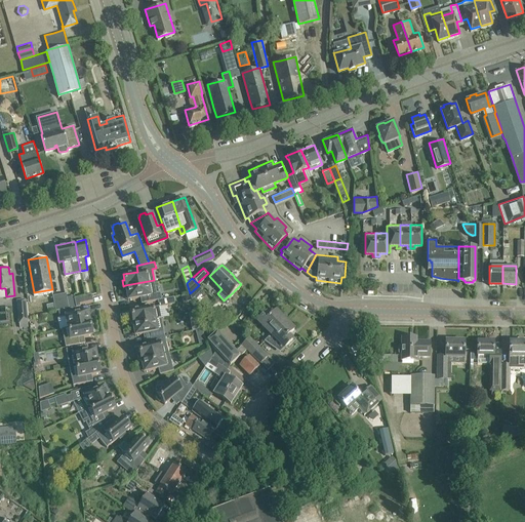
[(154,280),(125,285),(126,286),(127,294),(129,293),(130,297),(140,295),(140,300),(162,296),(160,290),(156,291),(154,280)]
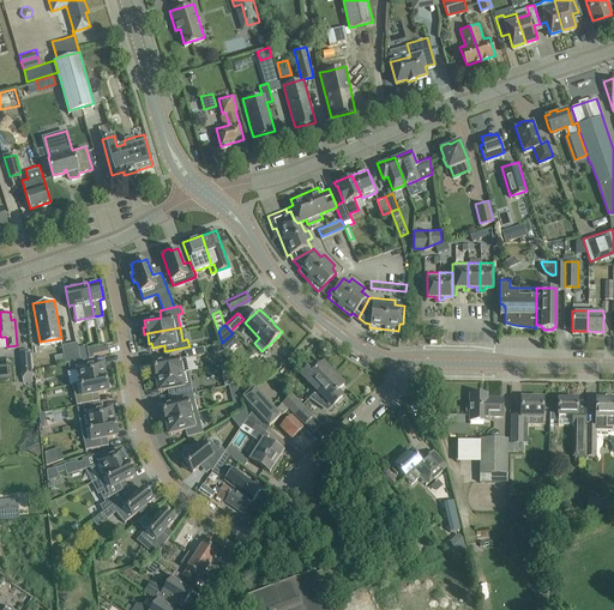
[(77,340),(70,342),(72,360),(80,358),(77,340)]
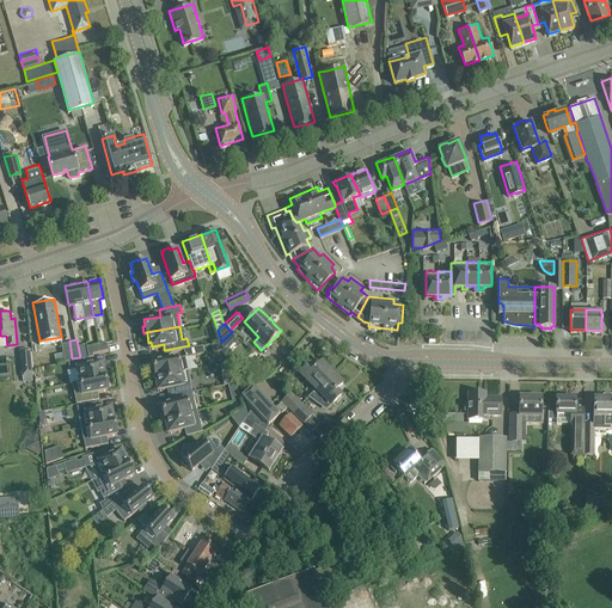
[(68,360),(72,358),(69,341),(61,343),(65,360),(68,360)]
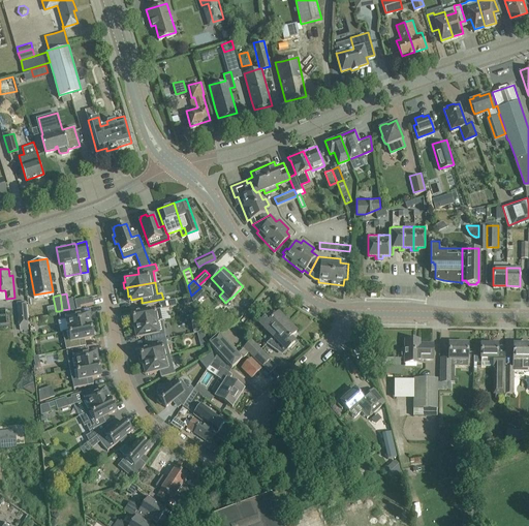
[(81,297),(82,304),(93,301),(92,295),(81,297)]
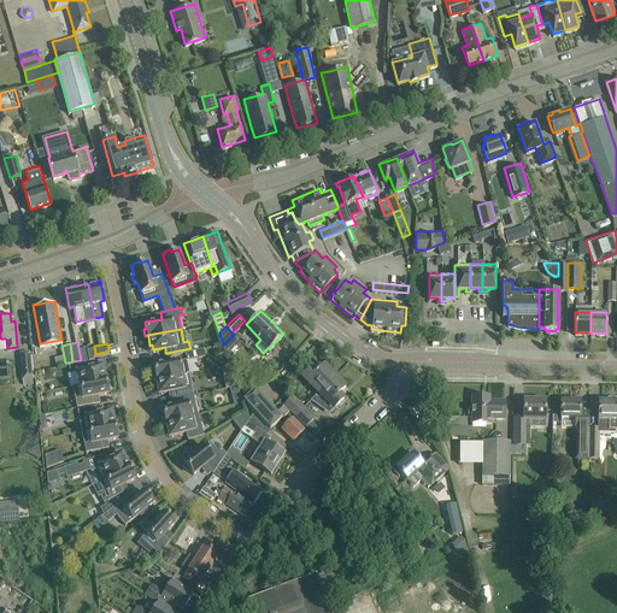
[(204,347),(188,349),(189,358),(205,354),(204,347)]
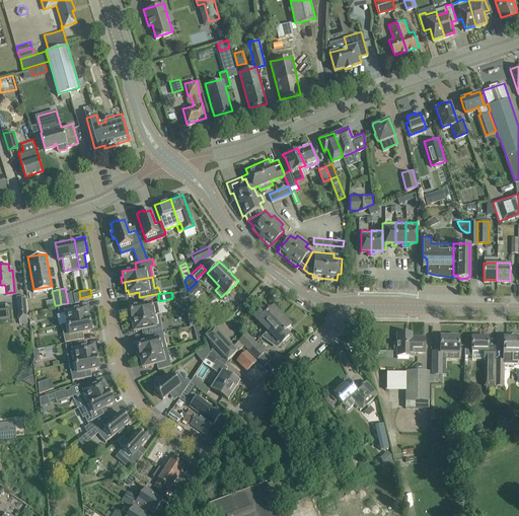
[(16,295),(18,317),(27,316),(25,294),(16,295)]
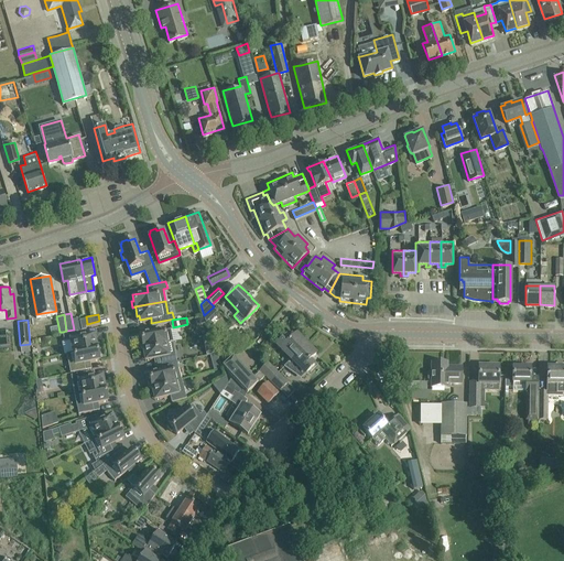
[(140,346),(142,345),(166,341),(173,340),(171,326),(140,333),(141,338),(139,340),(140,346)]
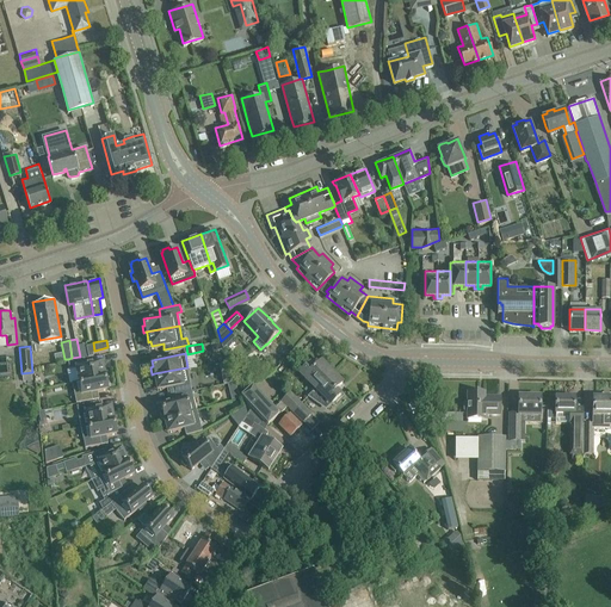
[(72,358),(68,359),(69,367),(76,366),(79,379),(105,373),(104,373),(103,364),(100,365),(99,360),(86,363),(84,355),(80,357),(72,358)]
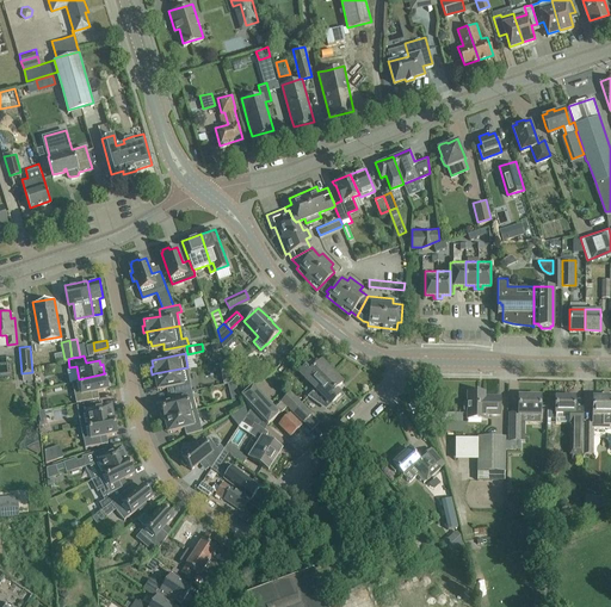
[(315,386),(332,370),(321,359),(313,367),(308,363),(300,371),(315,386)]
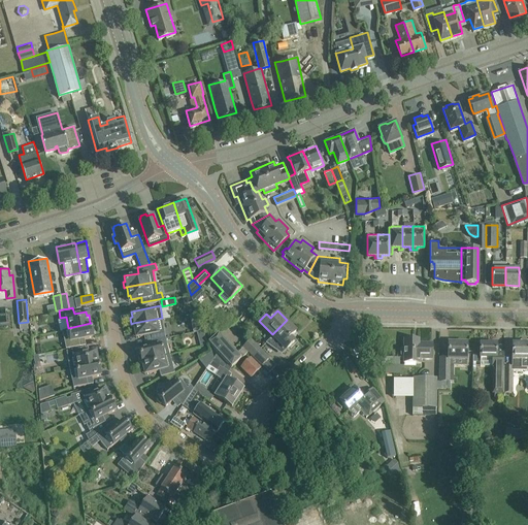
[(156,319),(133,323),(133,324),(134,324),(135,331),(137,331),(138,335),(150,332),(152,338),(166,336),(164,329),(162,318),(156,319)]
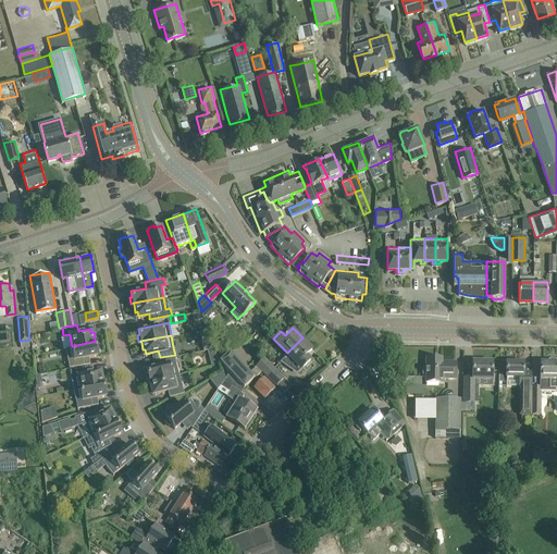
[(302,337),(287,353),(301,367),(310,358),(306,354),(312,347),(302,337)]
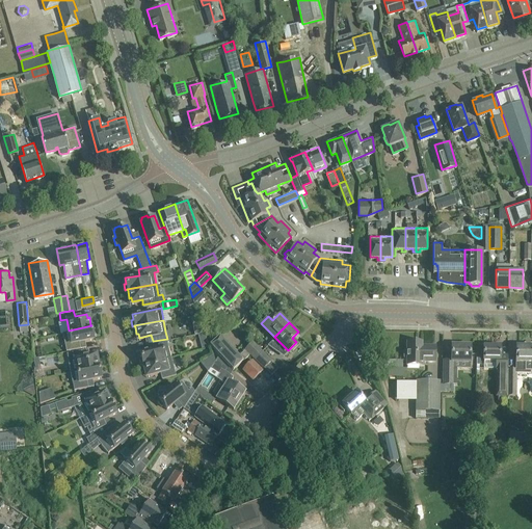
[(91,325),(69,331),(62,332),(65,349),(80,346),(79,340),(94,337),(92,332),(95,332),(94,325),(91,325)]
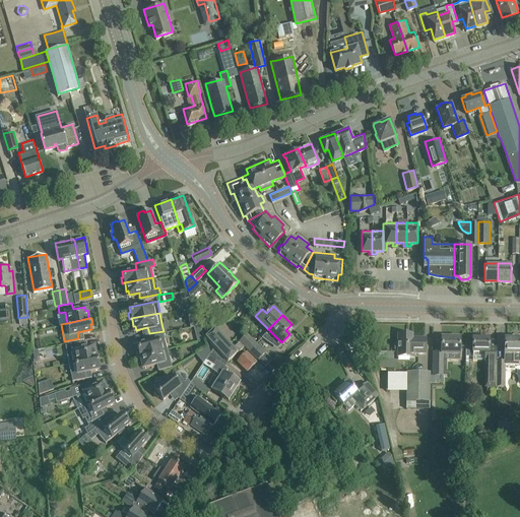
[(229,361),(239,350),(234,346),(214,327),(205,335),(214,345),(229,361)]
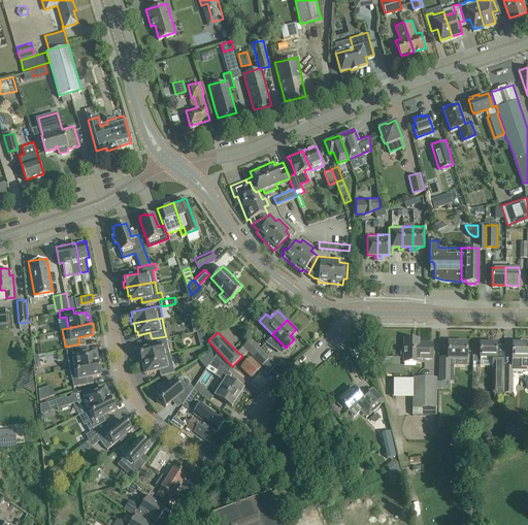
[(139,360),(141,360),(163,354),(169,353),(167,341),(166,336),(152,338),(153,345),(138,349),(140,354),(138,355),(139,360)]
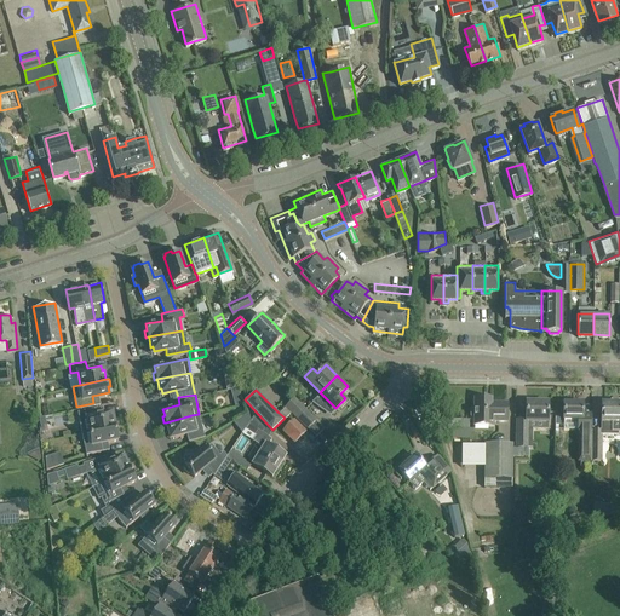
[(292,410),(297,415),(305,407),(294,396),(279,413),(285,418),(292,410)]
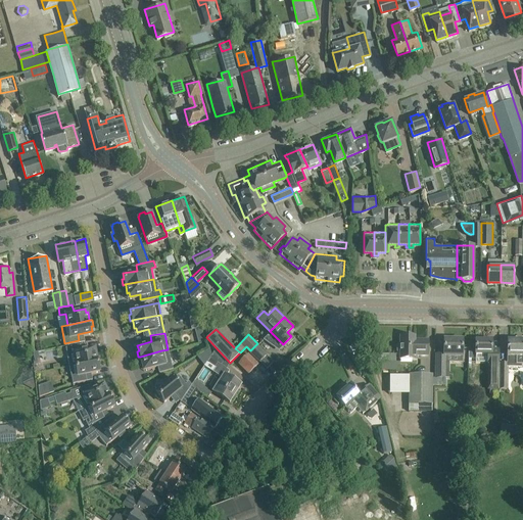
[(428,347),(428,337),(415,337),(411,337),(411,334),(399,334),(399,344),(399,352),(399,358),(417,358),(417,352),(419,353),(421,353),(421,359),(419,359),(419,367),(426,367),(426,353),(428,353),(428,347)]
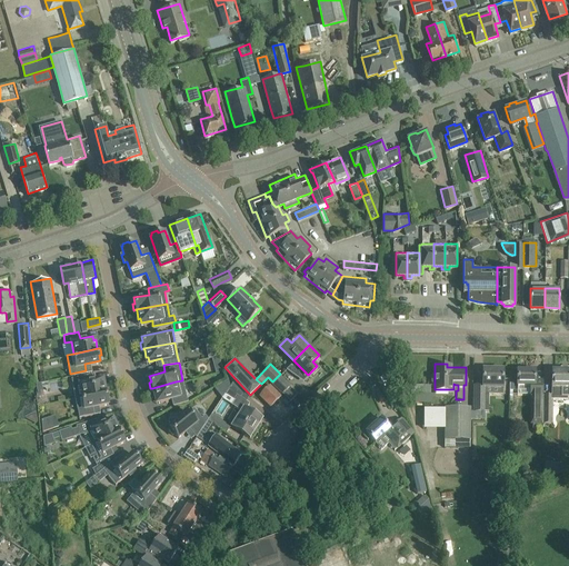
[(482,383),(482,385),(501,385),(502,385),(502,379),(503,368),(483,368),(482,379),(482,383)]
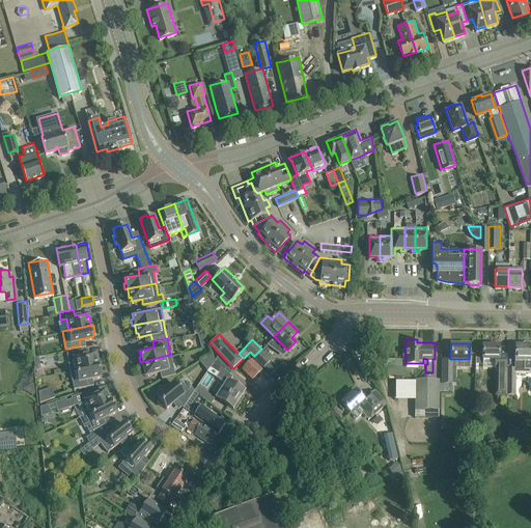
[(482,358),(482,366),(495,366),(495,393),(496,393),(505,393),(506,393),(506,366),(506,365),(506,355),(499,355),(499,343),(482,343),(482,354),(482,358)]
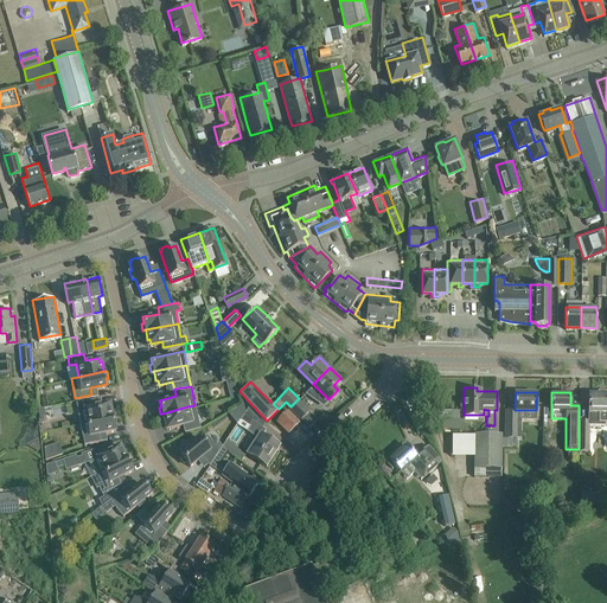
[(579,418),(579,449),(589,450),(589,423),(589,419),(605,419),(606,419),(606,392),(589,392),(589,404),(589,410),(588,418),(579,418)]
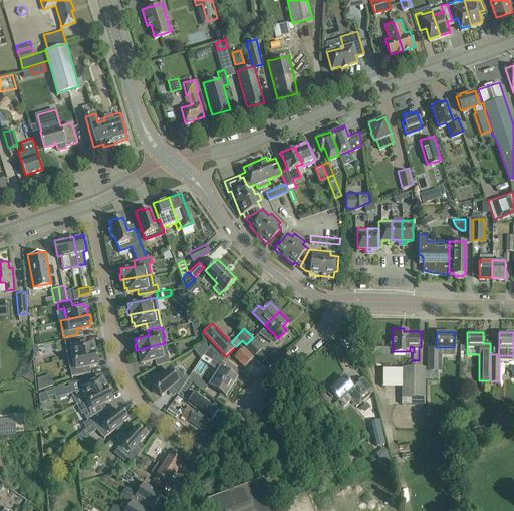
[(64,339),(67,357),(95,352),(95,351),(93,344),(91,344),(90,340),(84,342),(83,335),(64,339)]
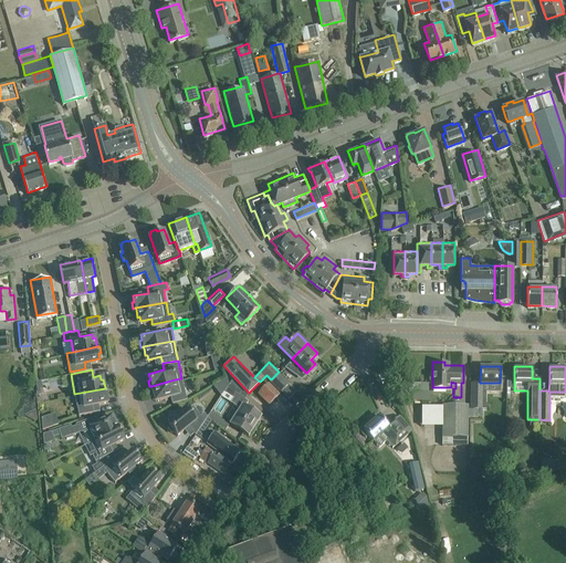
[(279,372),(271,379),(280,389),(287,382),(279,372)]
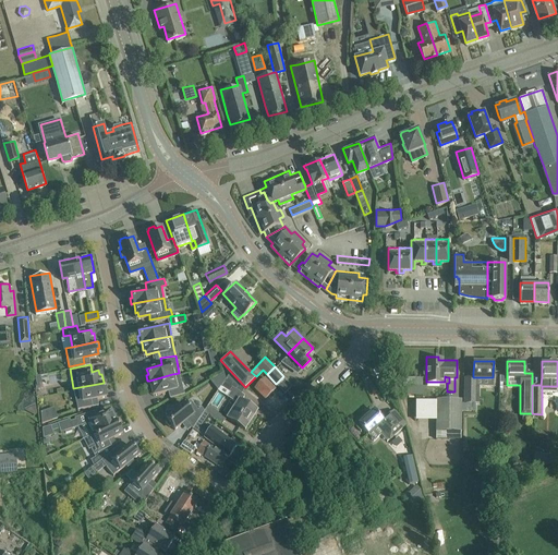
[(241,390),(245,387),(230,371),(221,384),(231,389),(228,395),(238,401),(228,417),(244,427),(256,409),(241,399),(244,393),(241,390)]
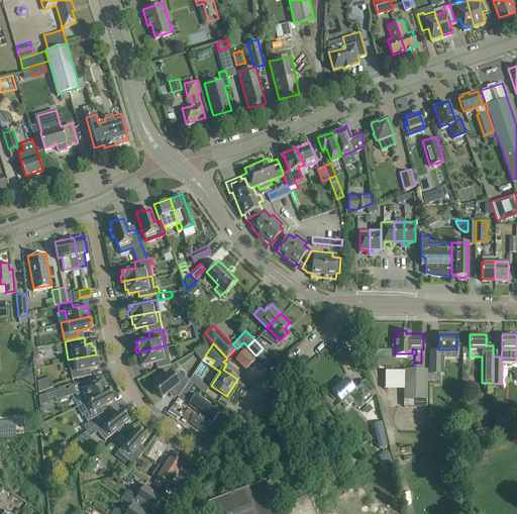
[(160,346),(138,352),(138,353),(139,353),(141,361),(142,360),(143,364),(156,361),(158,367),(171,363),(169,356),(167,345),(160,346)]
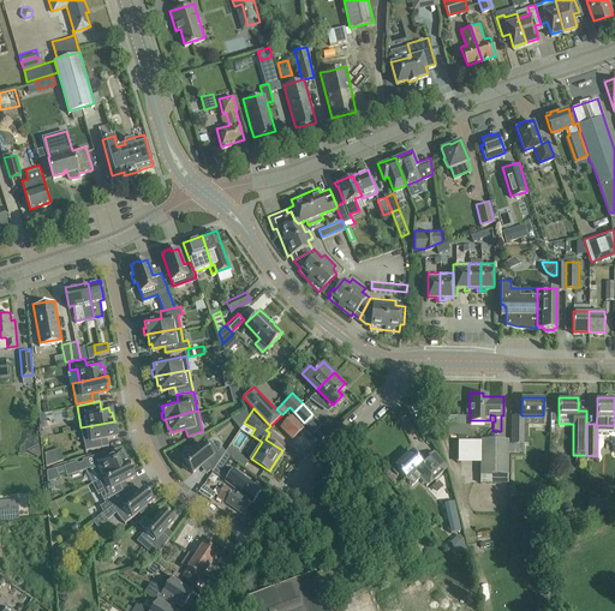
[(304,425),(292,413),(280,425),(292,437),(304,425)]
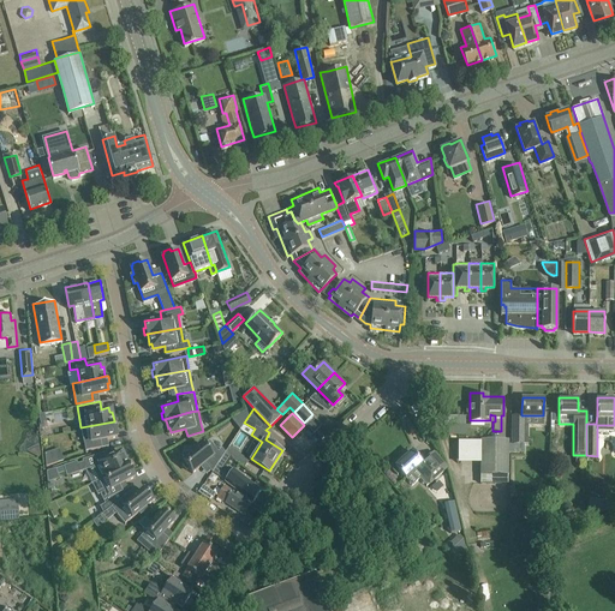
[(465,413),(443,413),(443,424),(465,424),(465,413)]
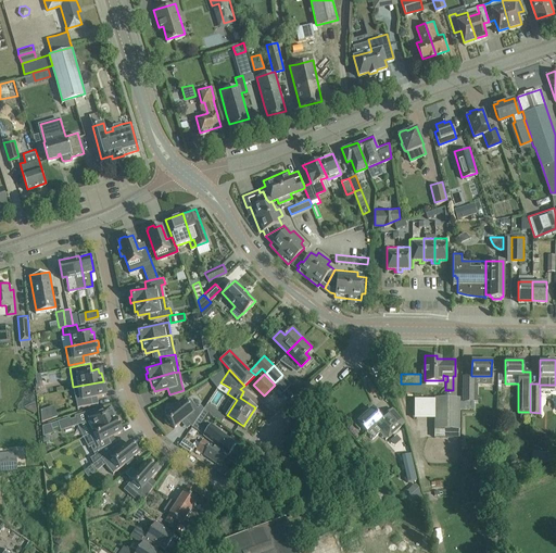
[(103,381),(73,387),(77,405),(92,403),(90,397),(105,393),(104,388),(106,387),(105,380),(103,381)]
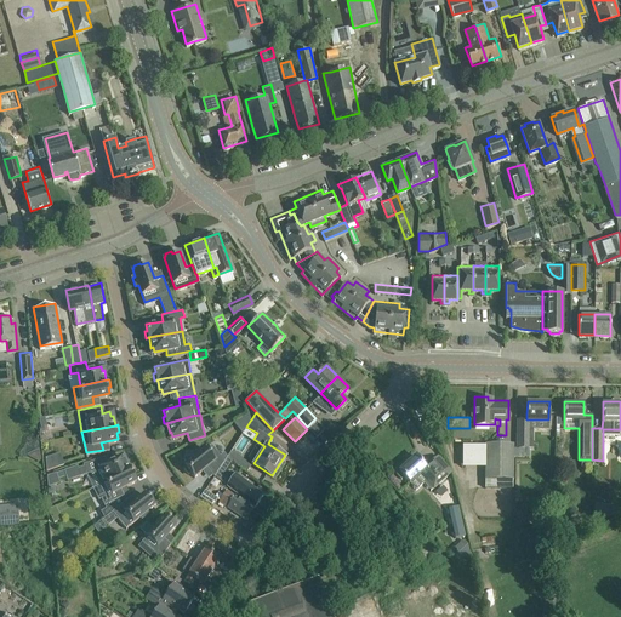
[(514,445),(514,453),(529,453),(529,445),(530,430),(516,430),(516,445),(514,445)]
